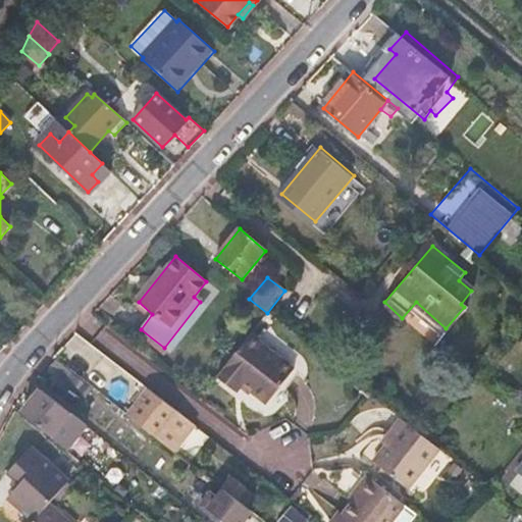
[(200,302),(164,348),(170,353),(207,308),(200,302)]
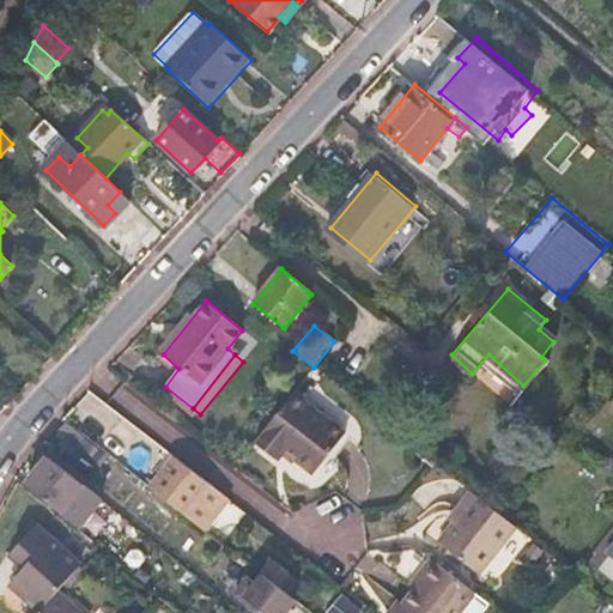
[(293,393),(256,439),(277,456),(281,451),(285,447),(297,456),(315,471),(343,434),(293,393)]
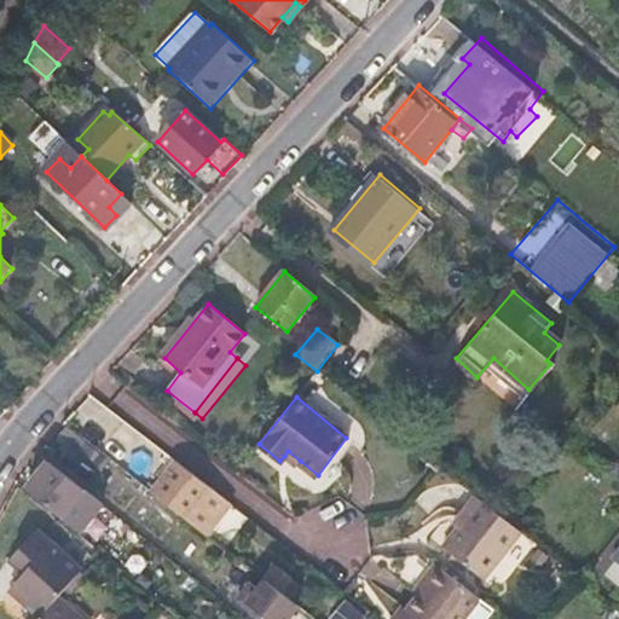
[(56,443),(74,458),(87,441),(68,427),(56,443)]
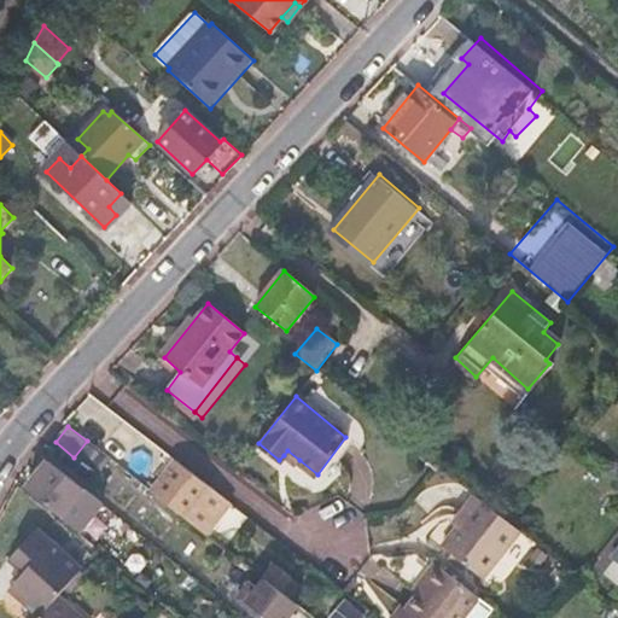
[(98,477),(111,460),(87,441),(74,458),(98,477)]
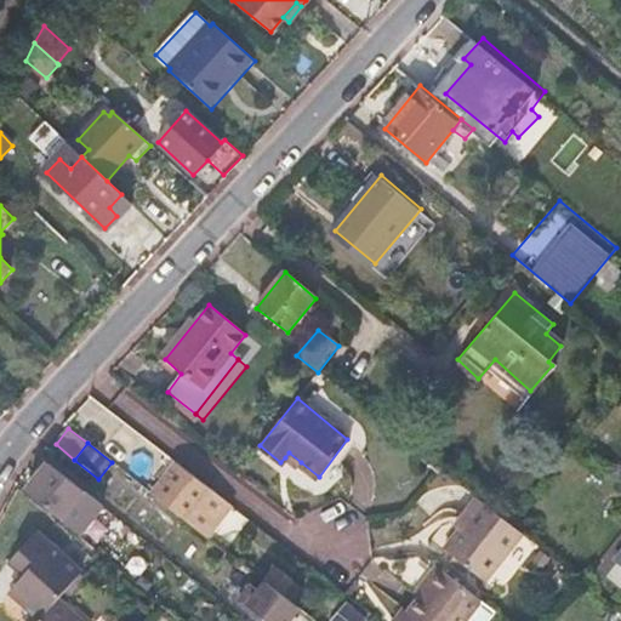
[(289,453),(285,457),(298,466),(301,462),(289,453)]
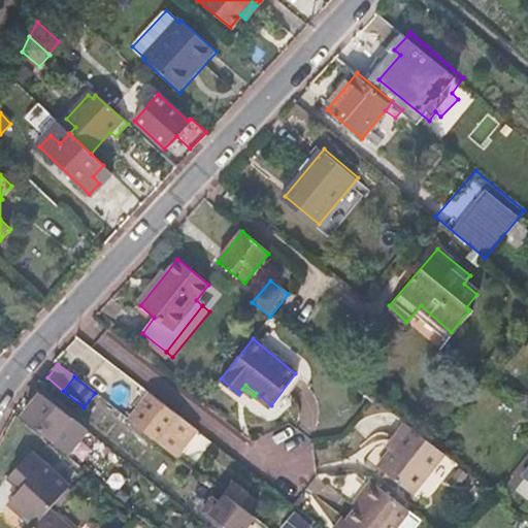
[(160,444),(183,416),(149,389),(126,418),(160,444)]
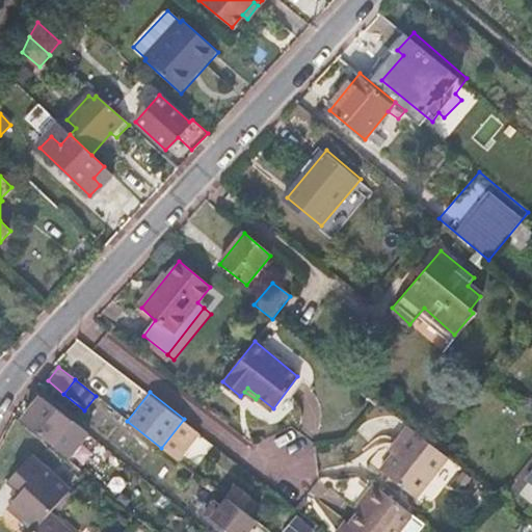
[(71,458),(90,433),(44,396),(43,397),(38,394),(28,406),(32,409),(24,421),(71,458)]
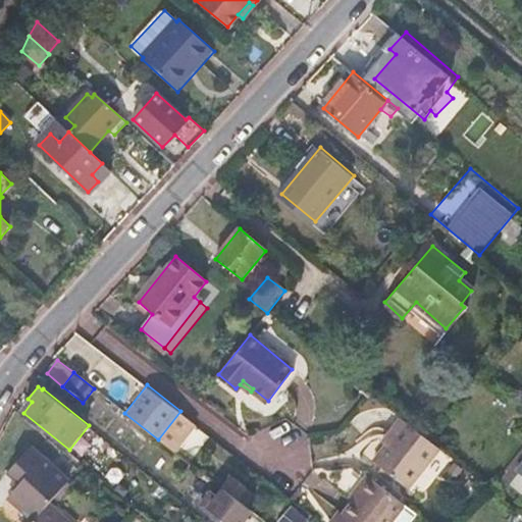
[(439,450),(420,434),(401,419),(387,434),(393,438),(385,447),(373,463),(408,490),(439,450)]
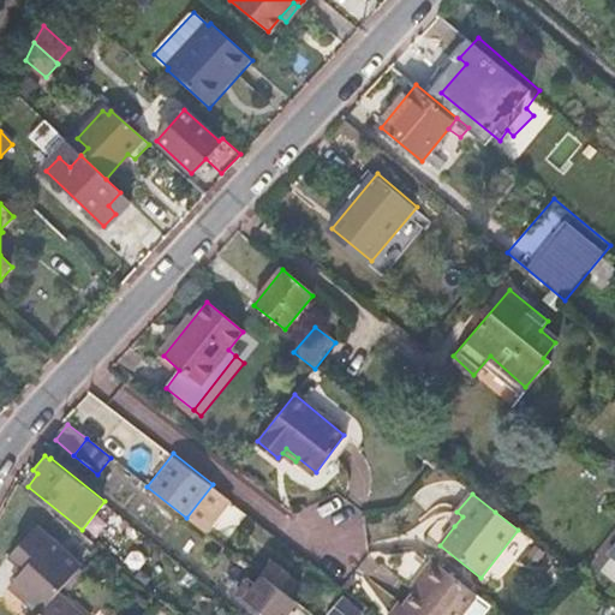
[(449,521),(454,526),(463,517),(457,512),(449,521)]
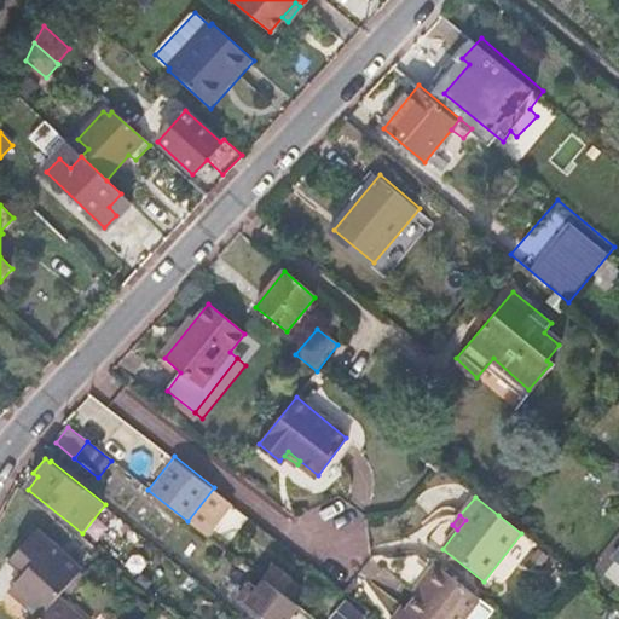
[(55,600),(82,568),(35,530),(7,561),(21,573),(10,585),(42,613),(55,600)]
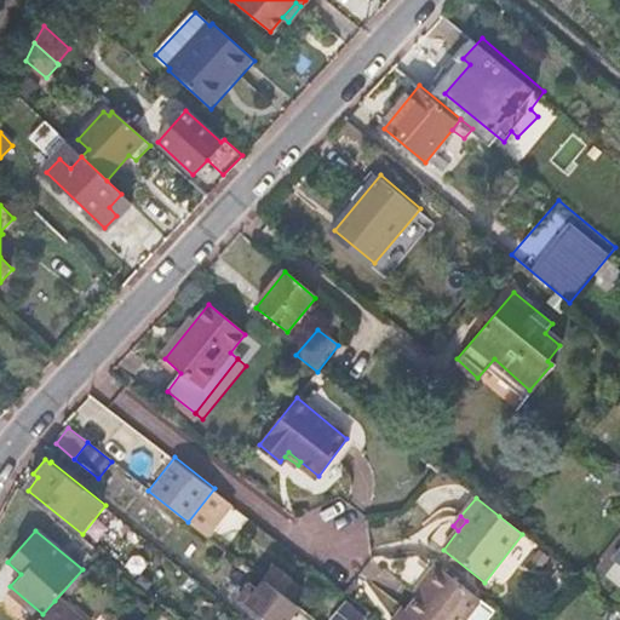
[(420,593),(442,567),(436,562),(415,590),(420,593)]
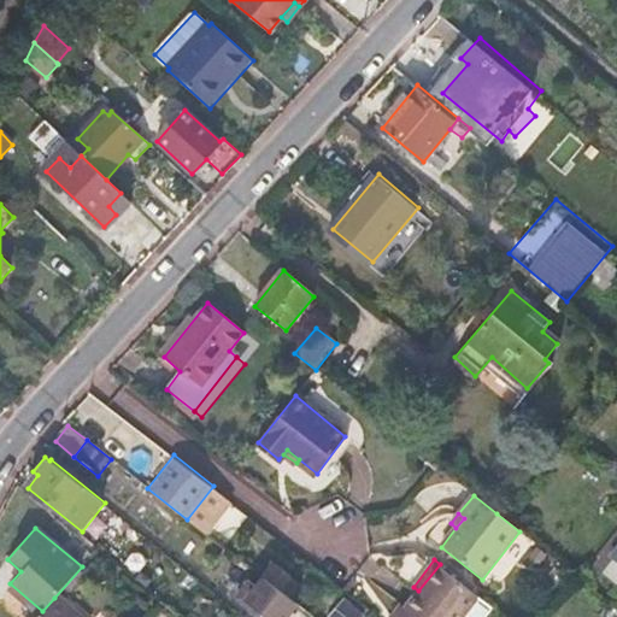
[(397,616),(477,616),(489,603),(440,564),(418,591),(397,616)]
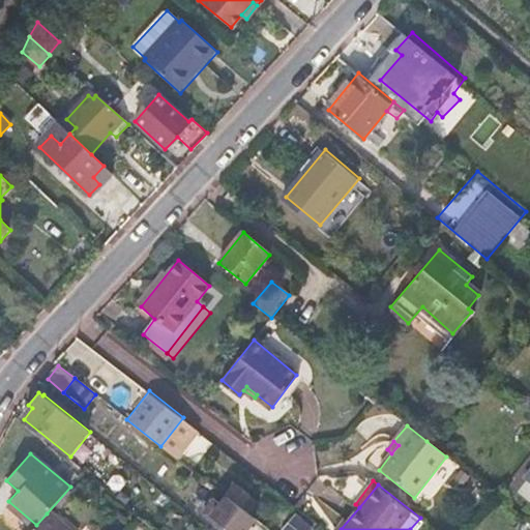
[(236,486),(227,498),(239,507),(248,496),(236,486)]
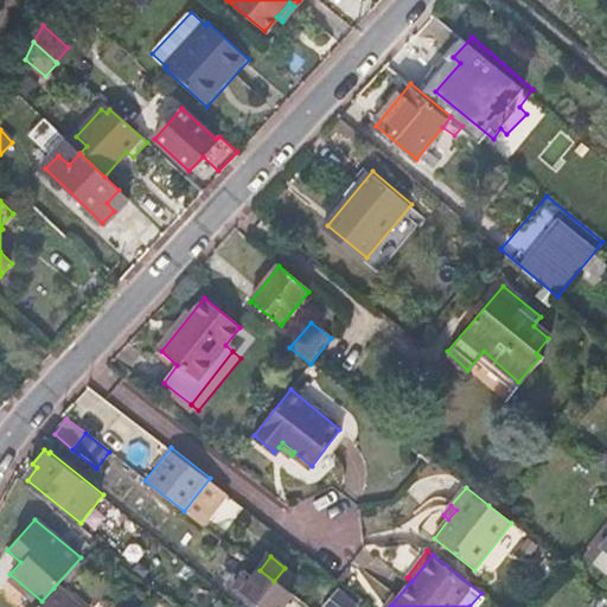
[(263,606),(282,606),(285,604),(292,595),(274,581),(260,570),(251,579),(247,574),(241,581),(247,586),(243,590),(256,602),(263,606)]
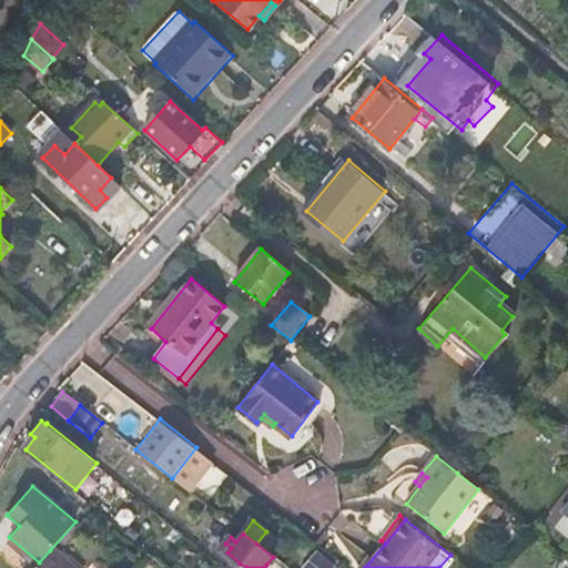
[(235,567),(240,564),(227,553),(231,548),(225,544),(217,554),(235,567)]
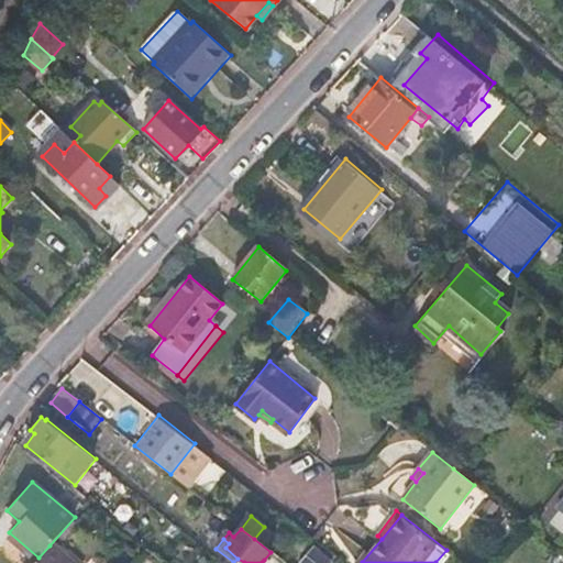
[(313,544),(297,562),(330,562),(333,561),(313,544)]
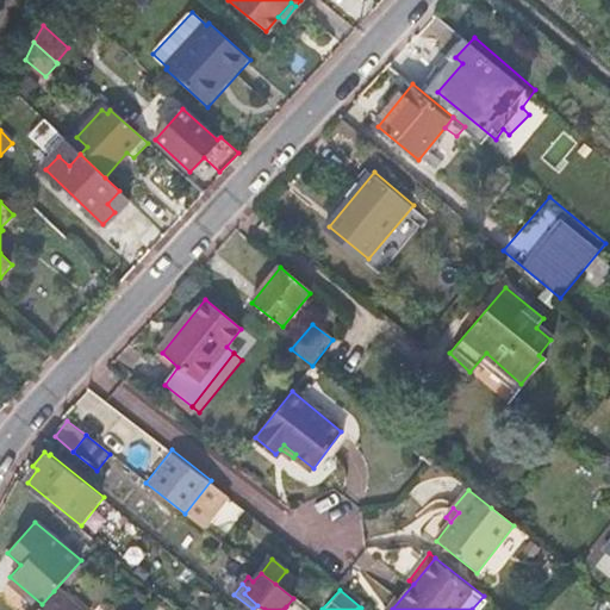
[(75,609),(54,591),(42,604),(36,609),(75,609)]
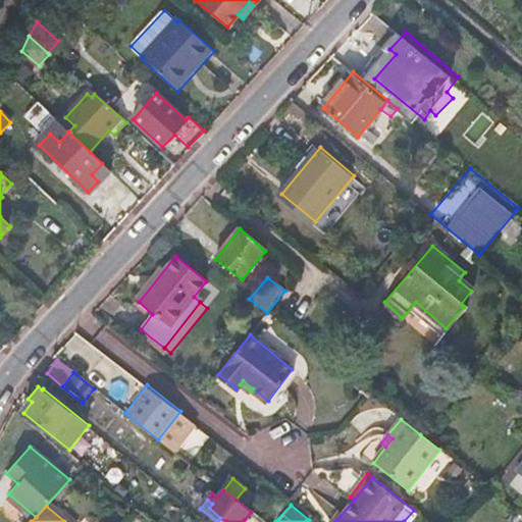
[(248,521),(263,521),(251,512),(245,519),(248,521)]
